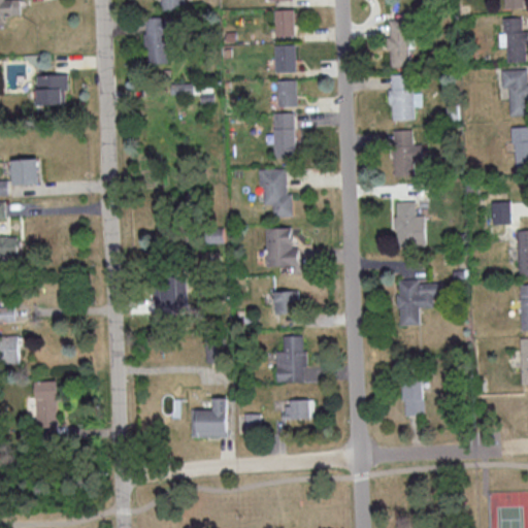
[(0,0),(0,13),(21,13),(20,0),(0,0)]
